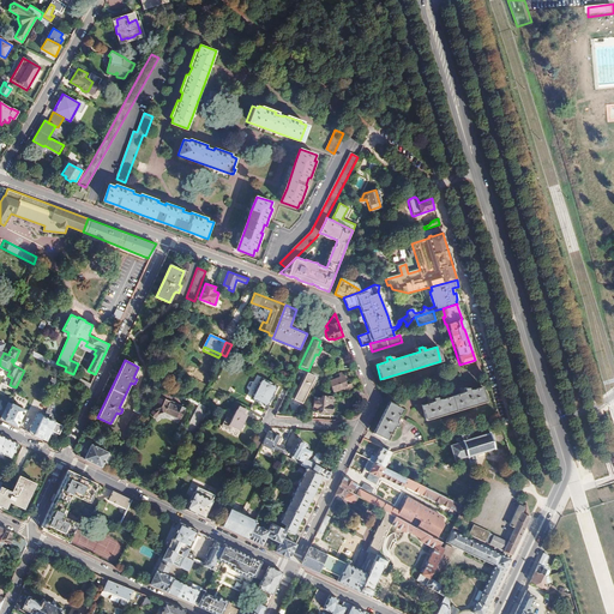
[(339,373),(341,377),(329,380),(332,392),(348,387),(347,386),(343,372),(339,373)]
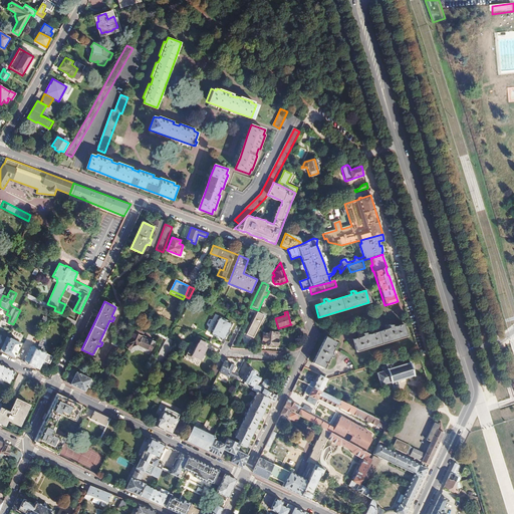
[(262,314),(257,312),(244,339),(251,342),(264,316),(266,317),(267,314),(263,312),(262,314)]
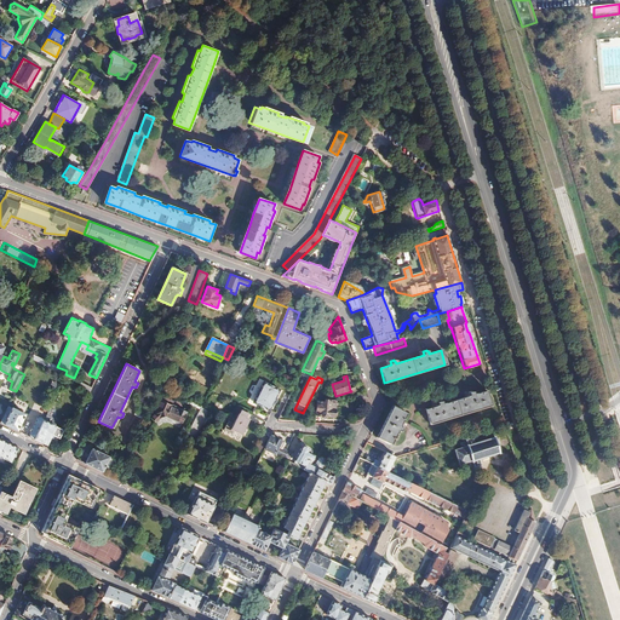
[(91,386),(81,382),(78,388),(89,392),(91,386)]
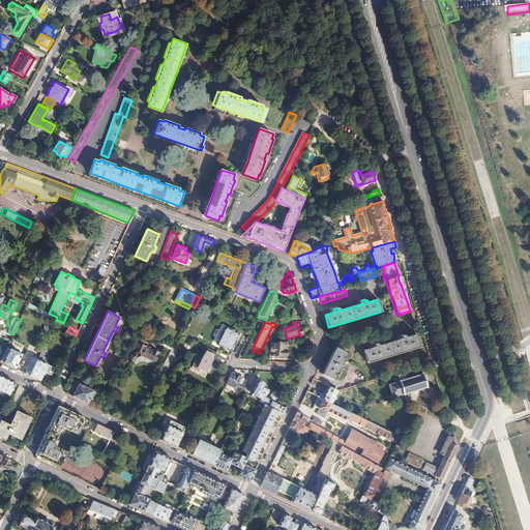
[(219,337),(221,339),(218,343),(219,344),(222,345),(222,346),(227,348),(228,347),(232,349),(234,345),(235,345),(237,344),(238,341),(237,339),(239,332),(226,326),(223,332),(222,331),(221,332),(218,336),(219,337)]
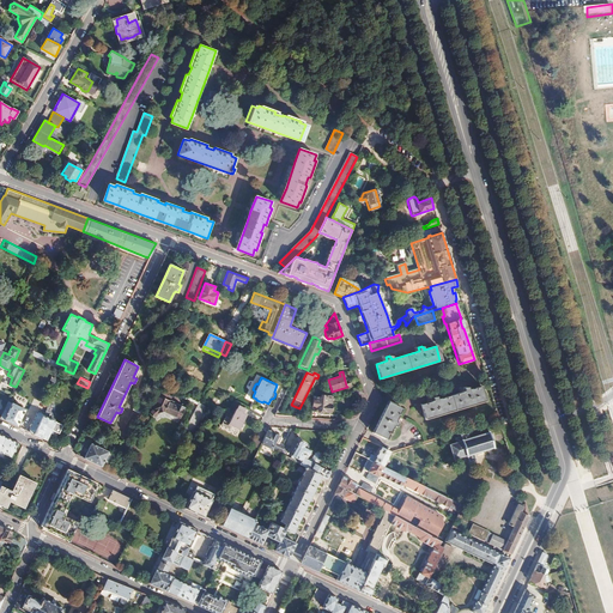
[(362,387),(353,392),(356,396),(357,396),(357,398),(366,398),(362,387)]
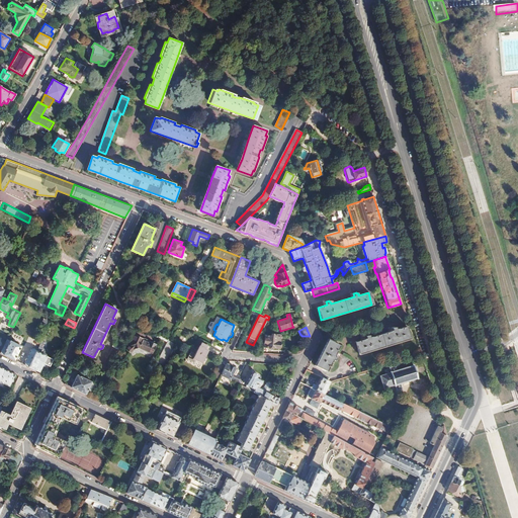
[(365,335),(362,336),(363,339),(354,342),(358,355),(409,339),(406,327),(396,330),(395,328),(394,328),(394,327),(391,328),(392,331),(367,338),(367,336),(365,336),(365,335)]
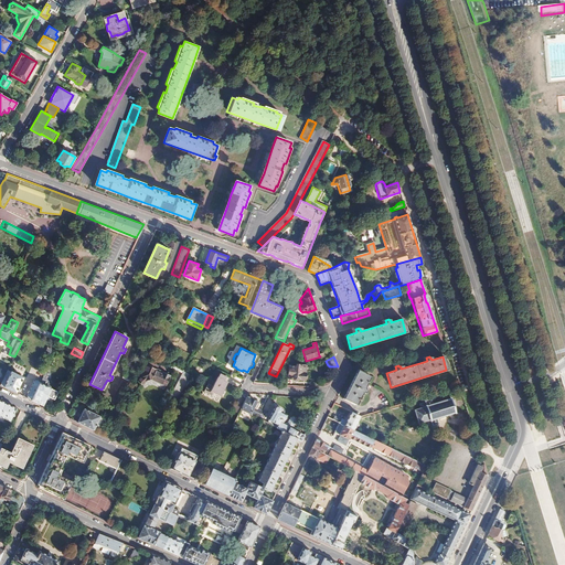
[(157,370),(147,365),(141,380),(139,382),(142,386),(148,382),(149,382),(150,382),(151,381),(152,380),(167,385),(171,376),(162,372),(161,374),(156,371),(157,370)]
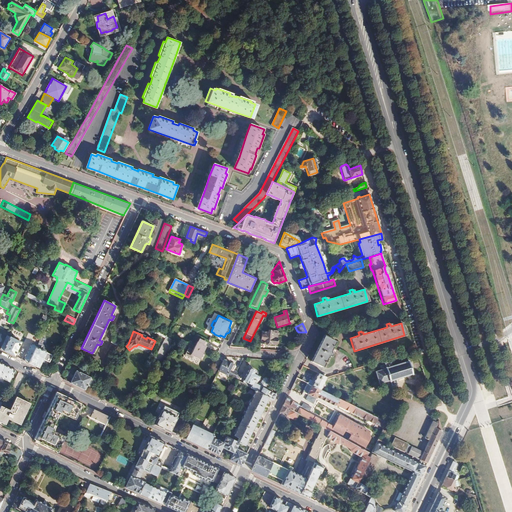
[(271,333),(262,333),(261,343),(276,345),(277,339),(275,339),(276,337),(277,337),(278,333),(277,333),(277,332),(271,332),(271,333)]
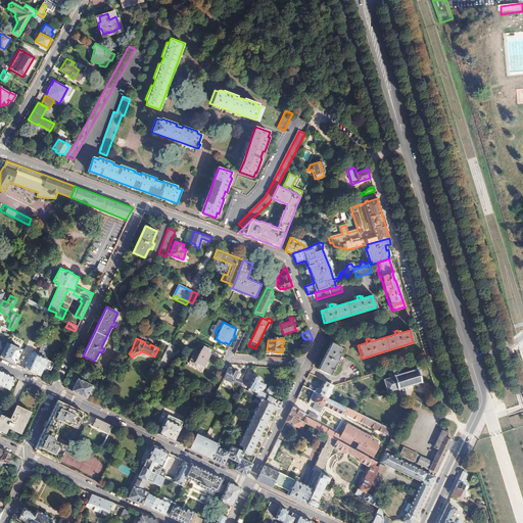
[(20,349),(7,342),(0,357),(14,364),(20,349)]
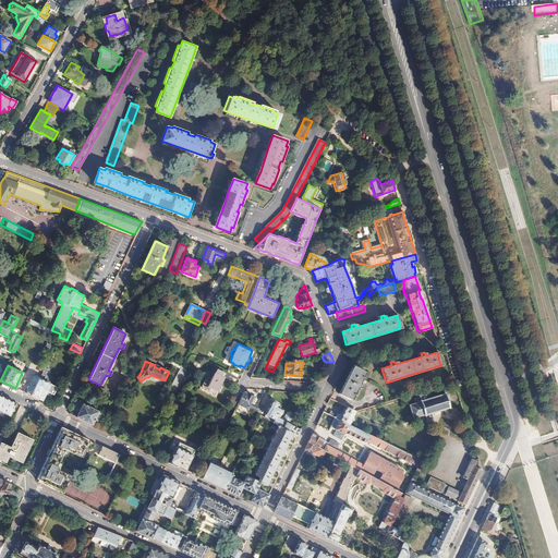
[(365,372),(353,365),(340,393),(351,400),(359,386),(361,387),(361,386),(362,386),(364,384),(361,381),(365,372)]
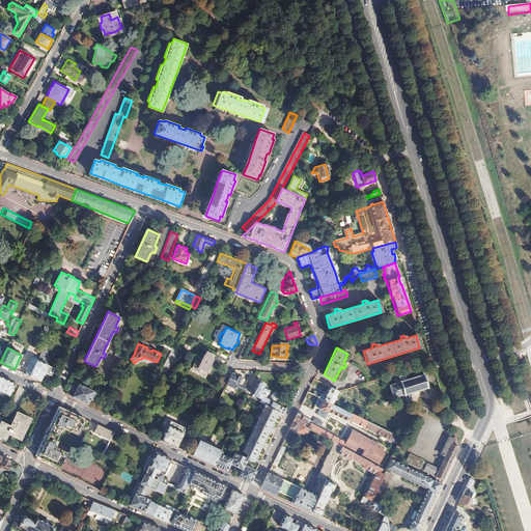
[(170,373),(179,353),(171,348),(162,370),(170,373)]
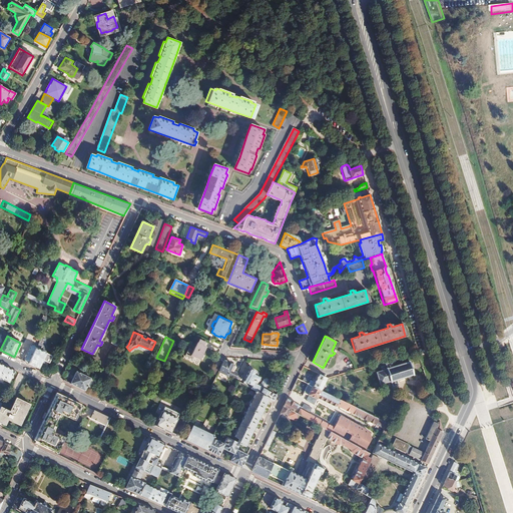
[(111,343),(112,344),(100,368),(105,371),(119,343),(113,340),(111,343)]
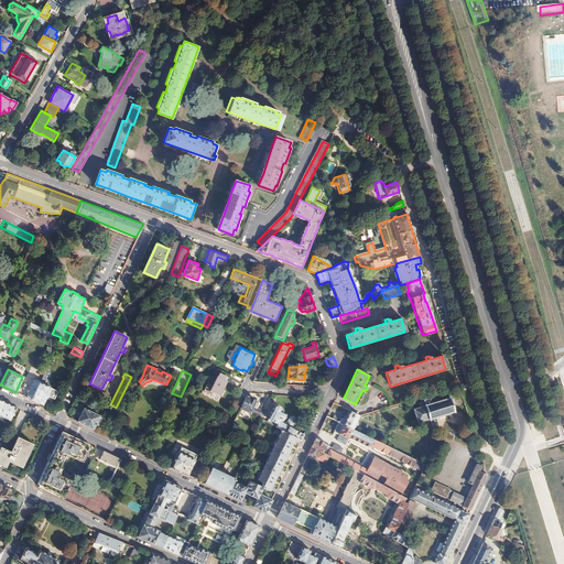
[(227,378),(219,375),(214,387),(209,384),(206,392),(210,396),(212,392),(220,396),(227,382),(226,381),(227,378)]
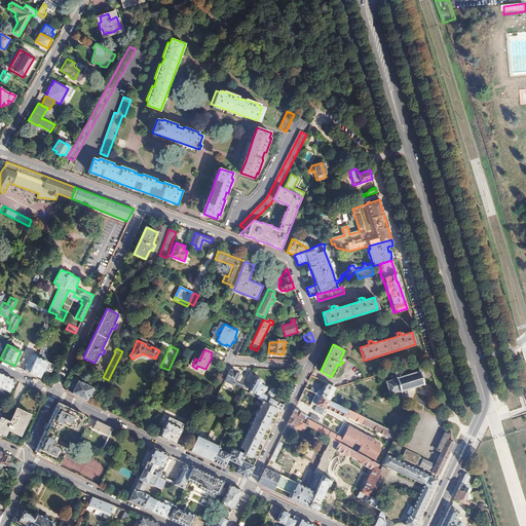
[(37,355),(32,353),(25,371),(29,373),(36,358),(37,355)]
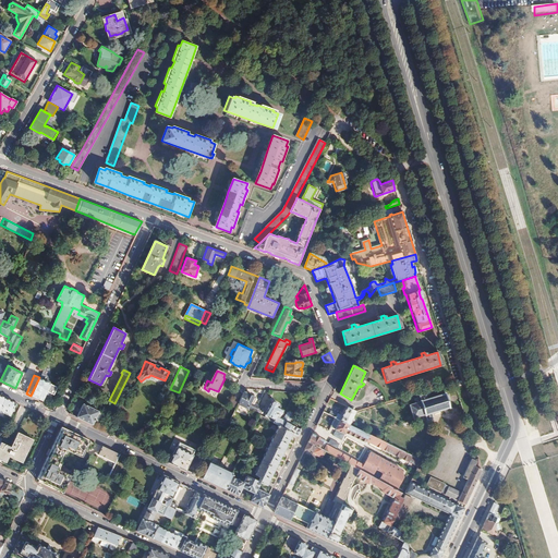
[(57,388),(38,379),(31,396),(41,401),(45,395),(47,396),(48,393),(52,396),(57,388)]
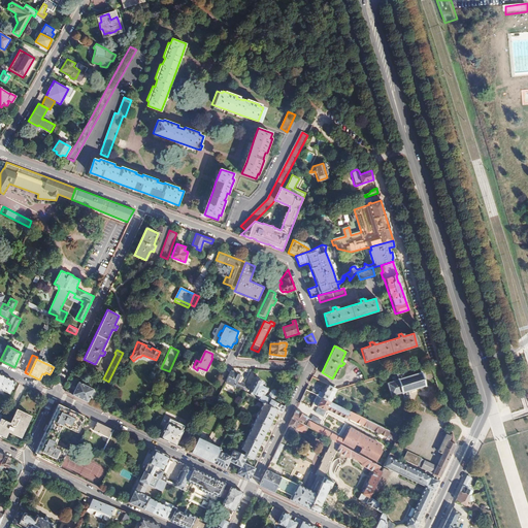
[(393,382),(387,383),(392,396),(397,394),(399,398),(403,396),(404,398),(409,396),(407,391),(425,386),(421,371),(403,377),(402,372),(397,374),(397,375),(392,377),(393,382)]
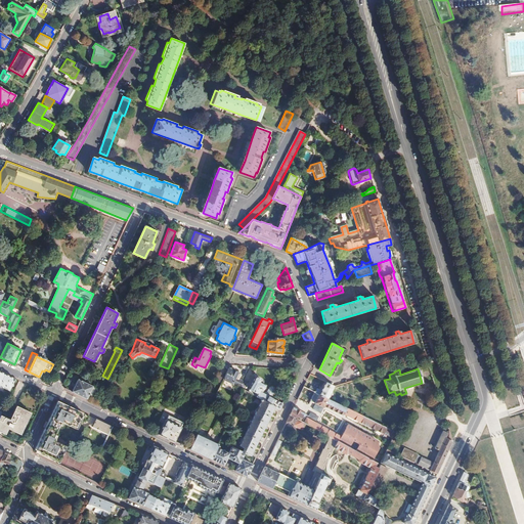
[(228,369),(228,370),(223,381),(238,388),(242,383),(237,381),(239,377),(236,376),(237,375),(228,369)]
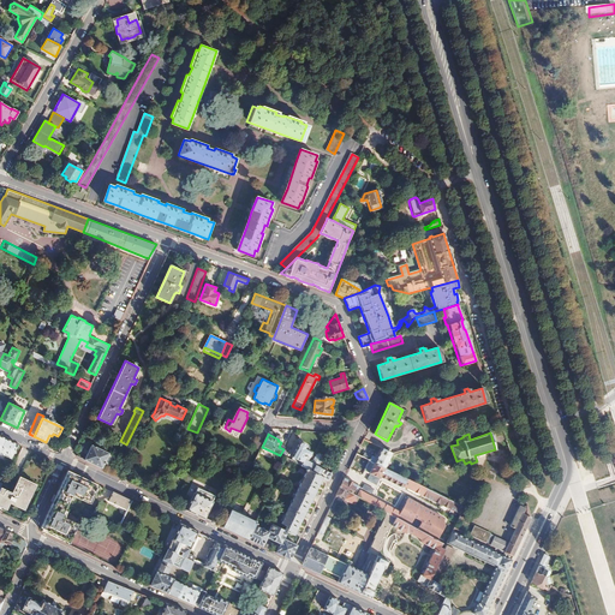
[(18,445),(6,439),(0,451),(0,452),(11,458),(18,445)]
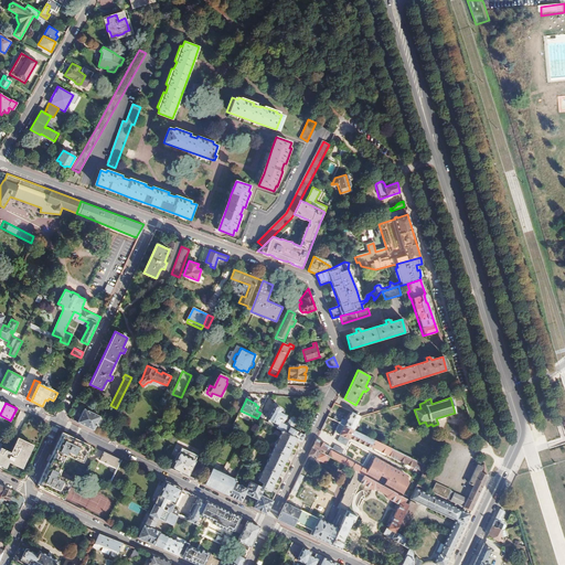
[(267,424),(272,426),(280,430),(294,437),(301,441),(305,435),(295,430),(294,426),(296,420),(295,418),(292,416),(290,417),(288,423),(281,424),(286,415),(279,412),(280,409),(275,406),(267,422),(267,424)]
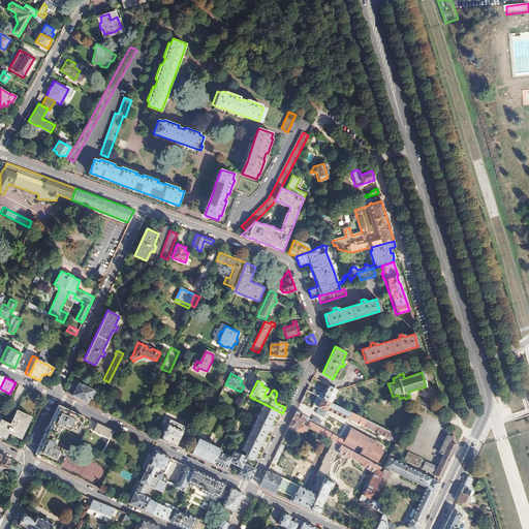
[(76,382),(70,396),(86,403),(89,398),(90,399),(94,391),(76,382)]
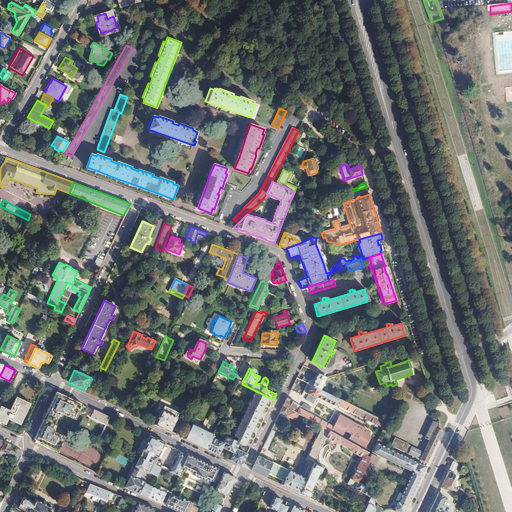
[(325,378),(317,373),(313,381),(309,379),(307,383),(312,385),(320,389),(325,378)]
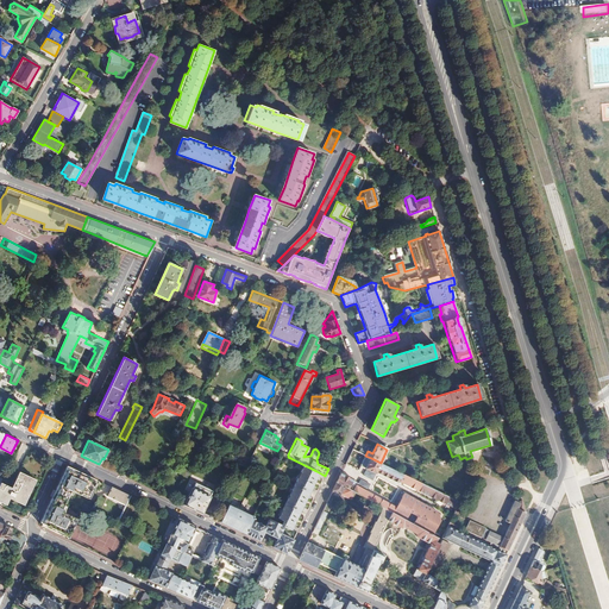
[(288,447),(281,445),(278,452),(283,454),(284,454),(288,447)]
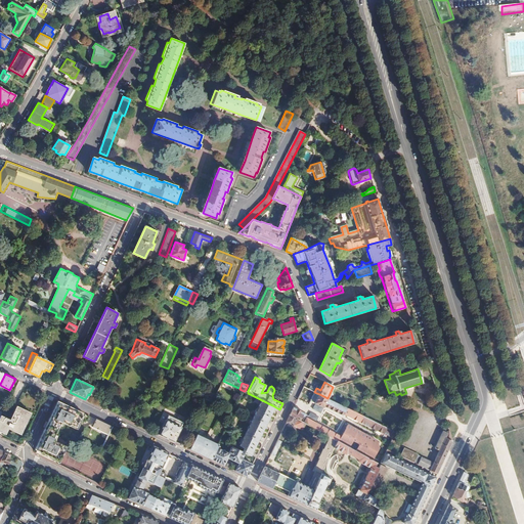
[(245,391),(244,391),(241,396),(249,400),(252,395),(248,393),(247,393),(245,391)]
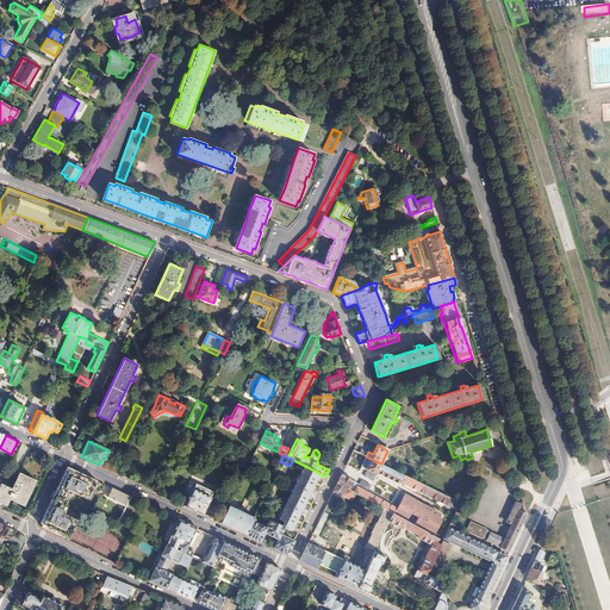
[(381,464),(372,459),(366,468),(377,474),(378,472),(399,483),(400,481),(456,510),(458,508),(460,503),(381,464)]
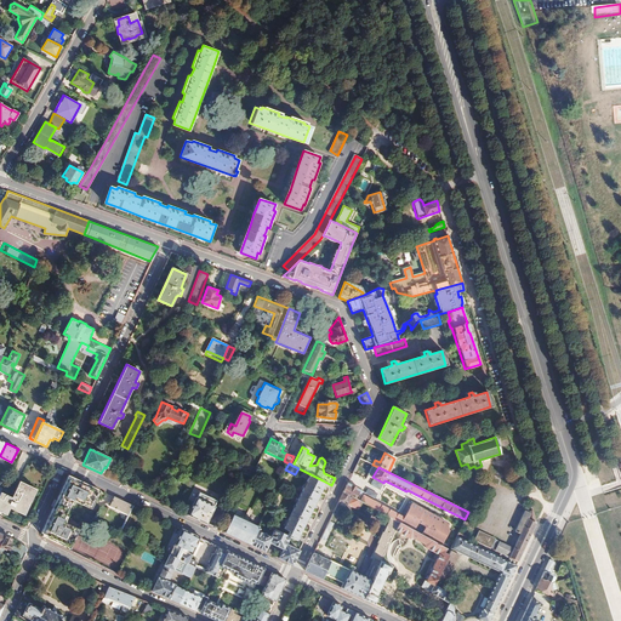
[(323,480),(308,473),(283,529),(286,530),(285,535),(289,537),(295,540),(323,480)]
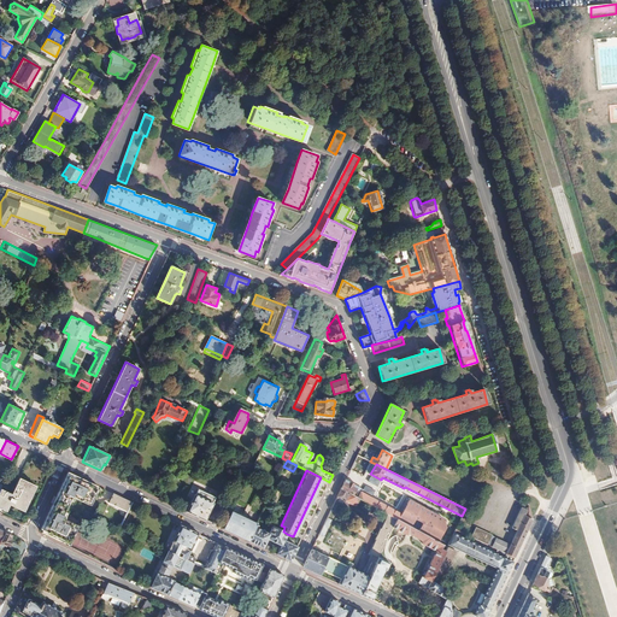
[(97,487),(66,474),(40,529),(43,530),(41,534),(69,547),(77,527),(65,521),(68,513),(64,512),(69,503),(72,504),(75,499),(87,505),(93,493),(95,494),(97,491),(94,491),(97,487)]
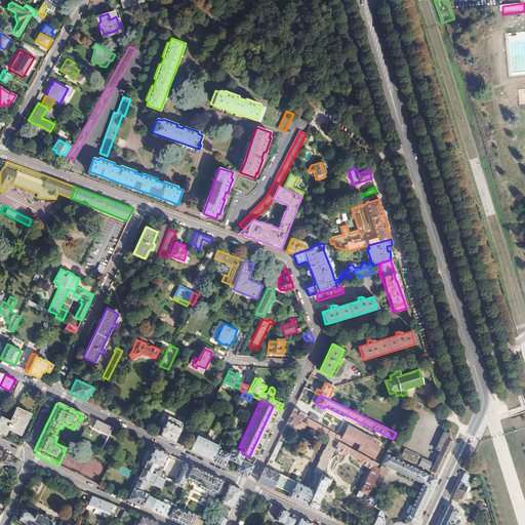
[(321,413),(324,408),(315,403),(313,408),(321,413)]
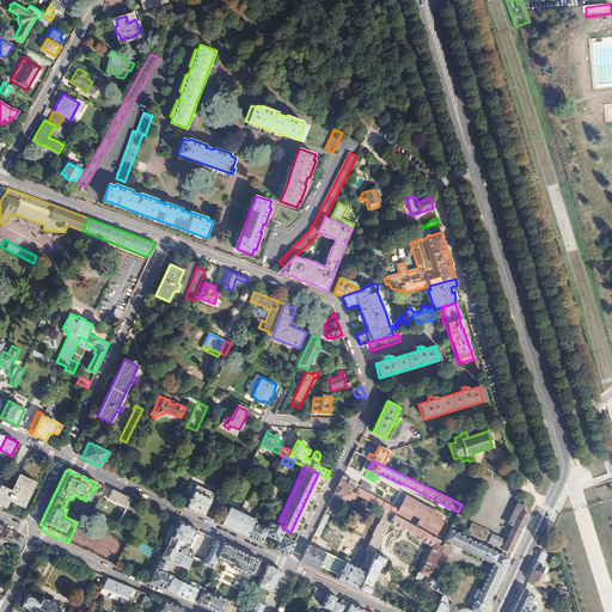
[(34,482),(19,473),(11,490),(1,485),(0,484),(0,502),(5,505),(8,497),(22,505),(34,482)]
